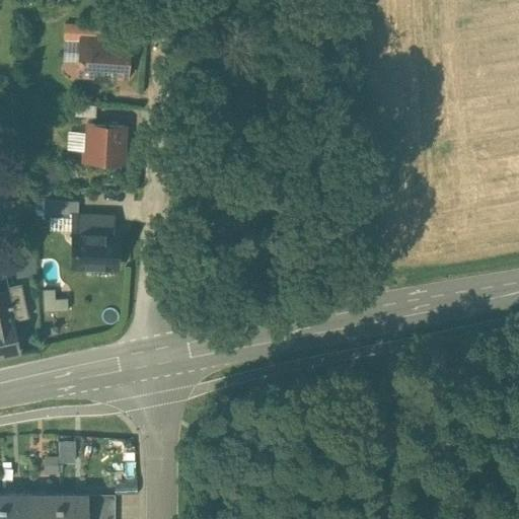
[(107,24),(63,23),(63,47),(70,48),(69,79),(92,80),(93,68),(110,68),(110,80),(129,81),(130,35),(107,34),(107,24)]
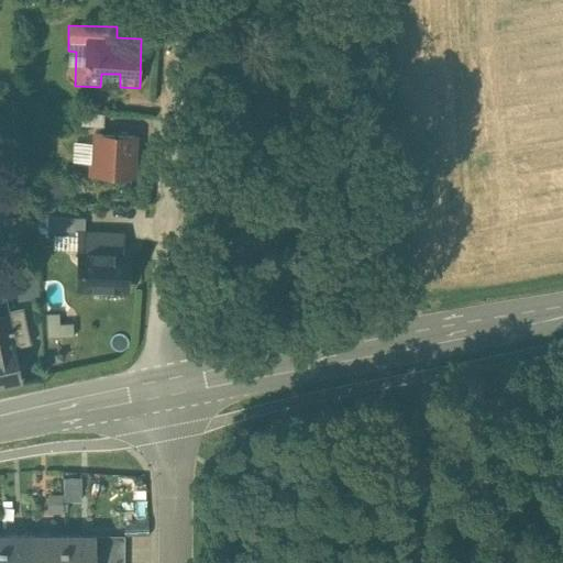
[(138,136),(92,133),(89,175),(134,178),(138,136)]
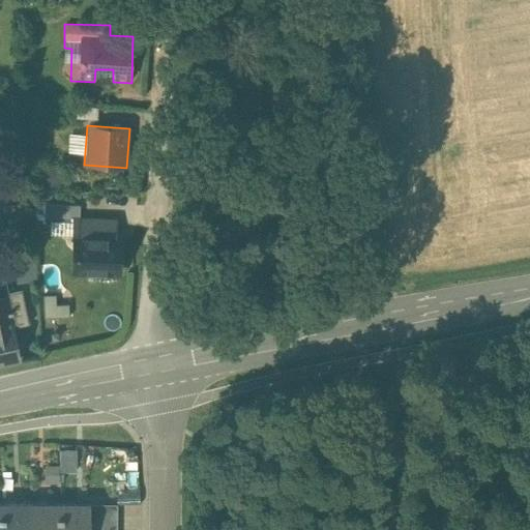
[(74,204),(45,204),(43,225),(72,226),(74,204)]
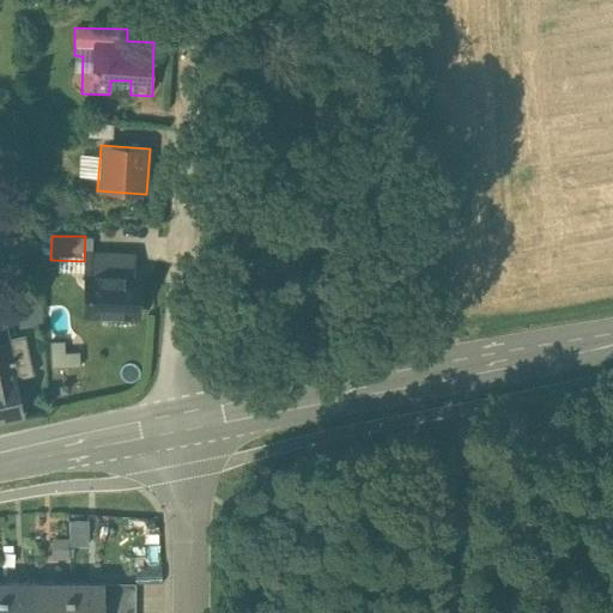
[(143,275),(134,275),(135,254),(89,253),(89,274),(80,274),(79,316),(141,317),(143,275)]
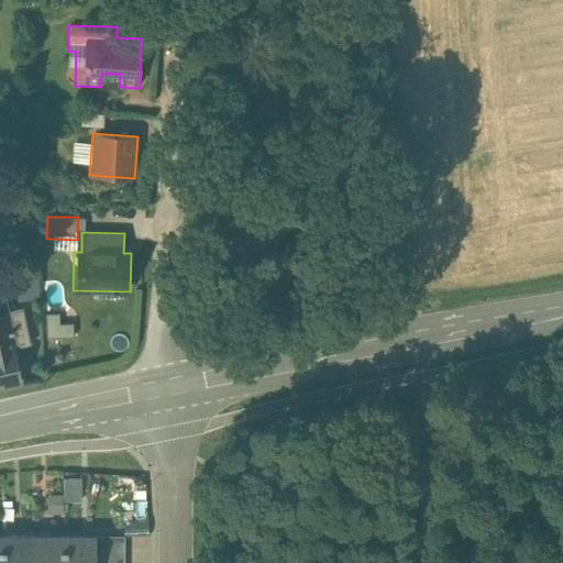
[(4,311),(0,311),(0,386),(21,383),(4,311)]
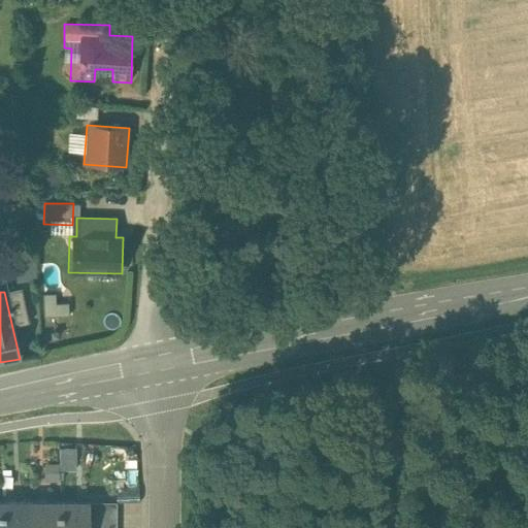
[(30,527),(30,502),(1,502),(1,527),(30,527)]
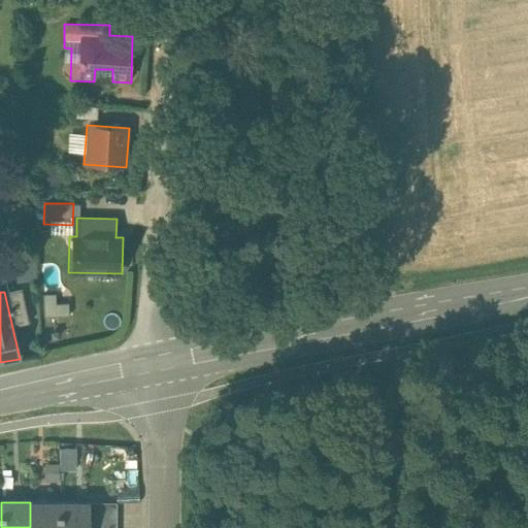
[(59,527),(59,502),(30,502),(30,527),(59,527)]
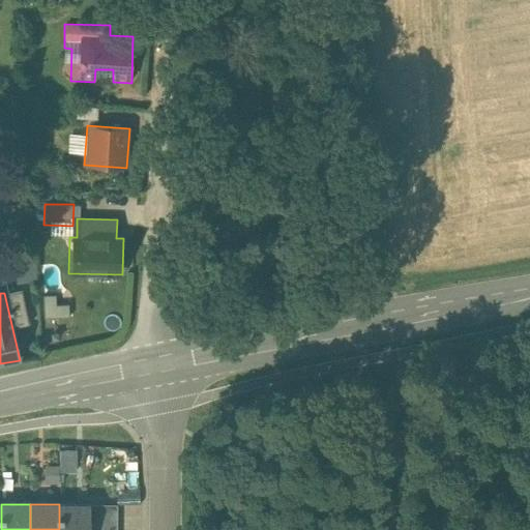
[(89,504),(59,504),(59,529),(89,529),(89,518),(89,504)]
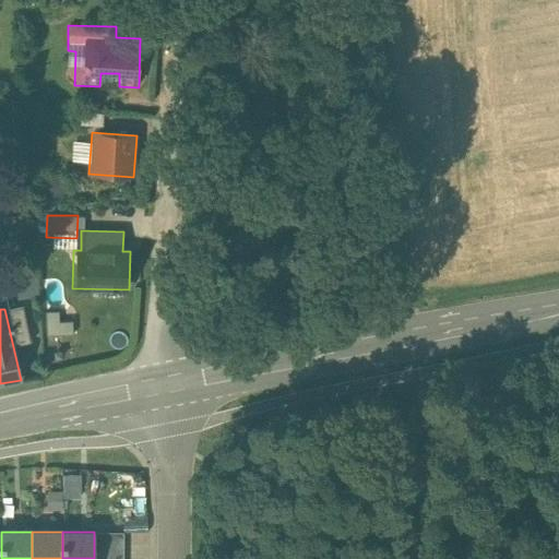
[(122,532),(94,532),(94,546),(122,546),(122,532)]
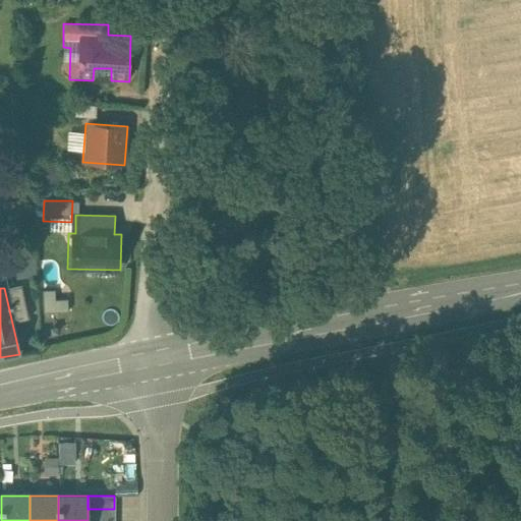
[(114,520),(114,509),(88,509),(88,520),(114,520)]
